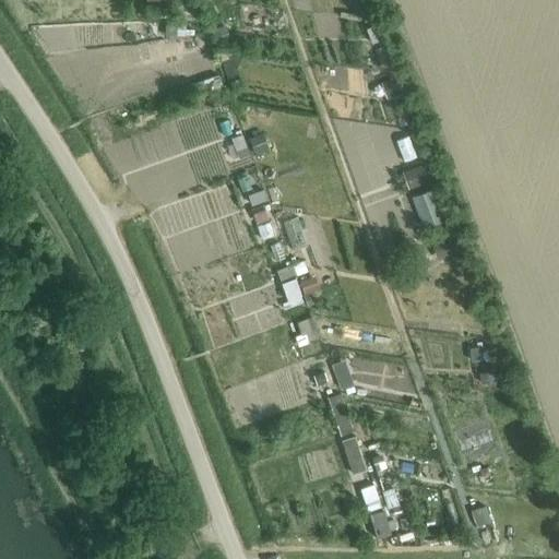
[(185,25),(165,25),(165,37),(176,37),(185,36),(185,25)]
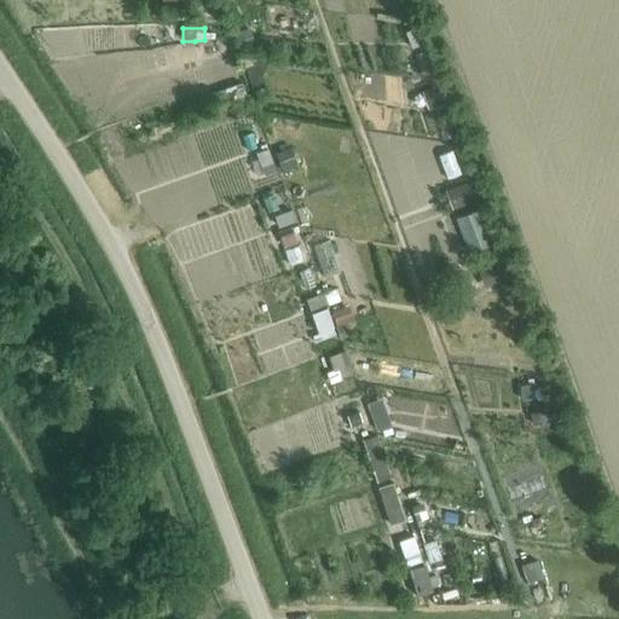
[(249,28),(235,34),(241,50),(255,45),(249,28)]
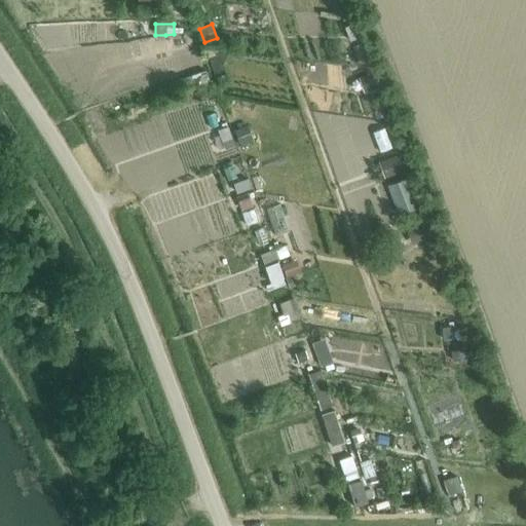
[(178,65),(158,72),(162,84),(170,81),(181,77),(182,77),(178,65)]
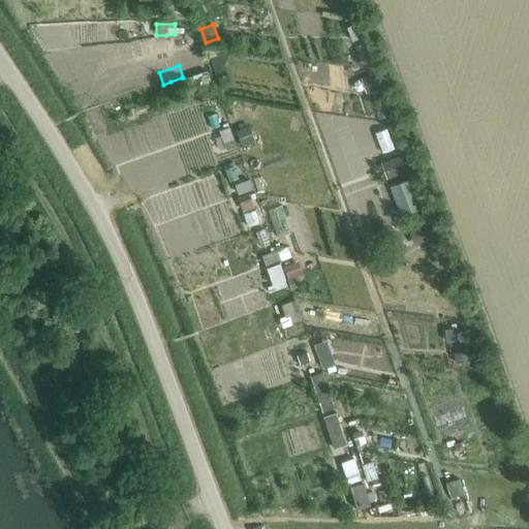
[(375,73),(364,78),(369,93),(380,89),(375,73)]
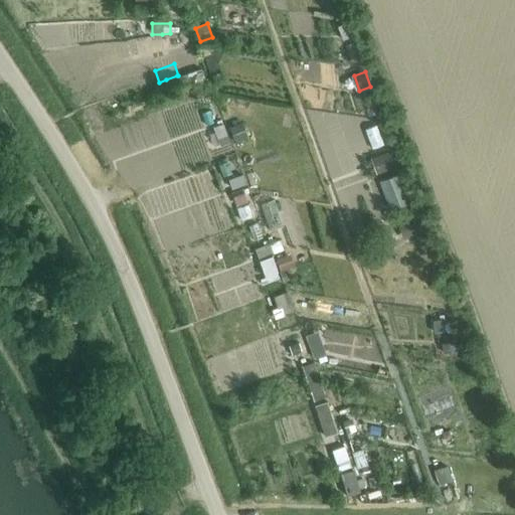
[(182,91),(182,90),(178,77),(177,75),(166,79),(171,95),(182,91)]
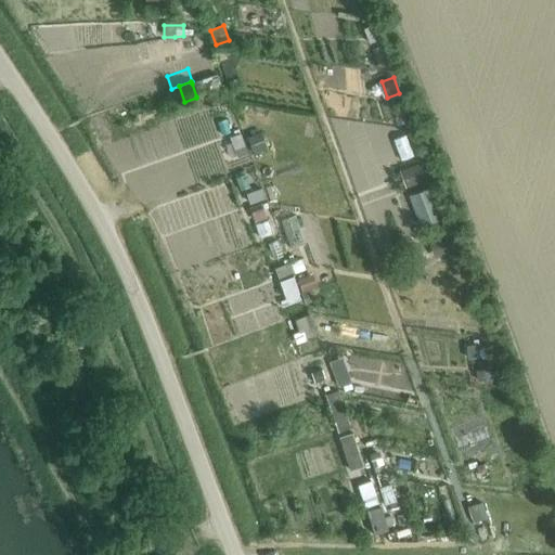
[(261,132),(247,137),(254,155),(268,150),(261,132)]
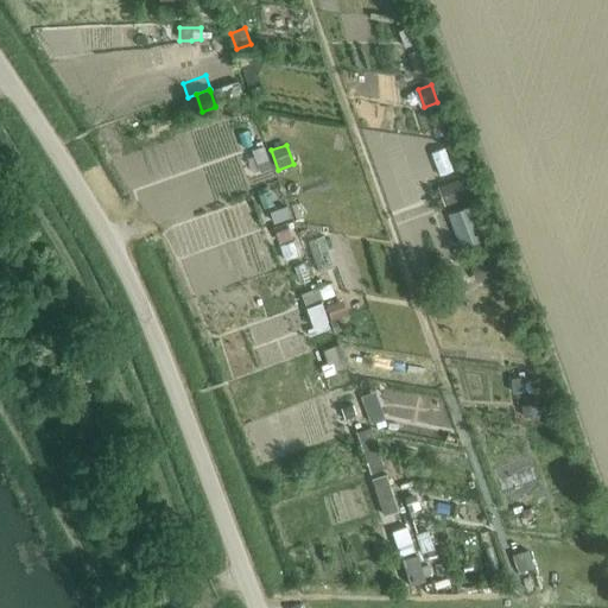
[(264,147),(252,151),(260,173),(272,170),(264,147)]
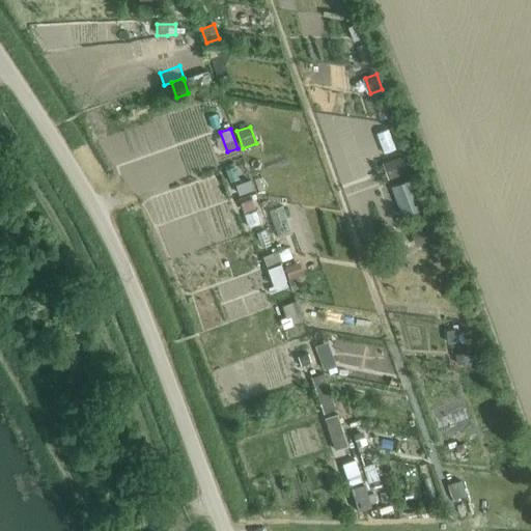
[(402,157),(384,164),(388,175),(389,179),(408,172),(402,157)]
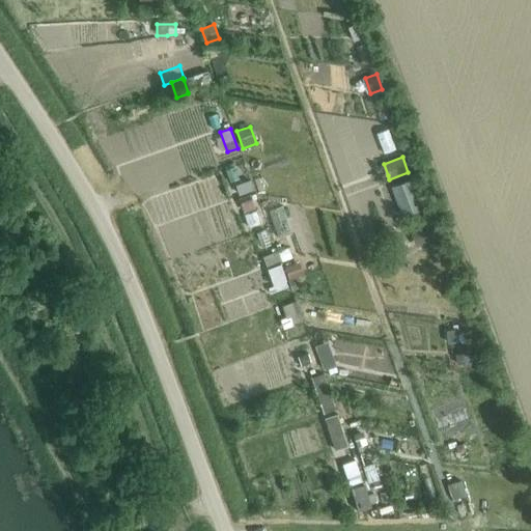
[(251,180),(234,186),(239,197),(254,191),(251,180)]
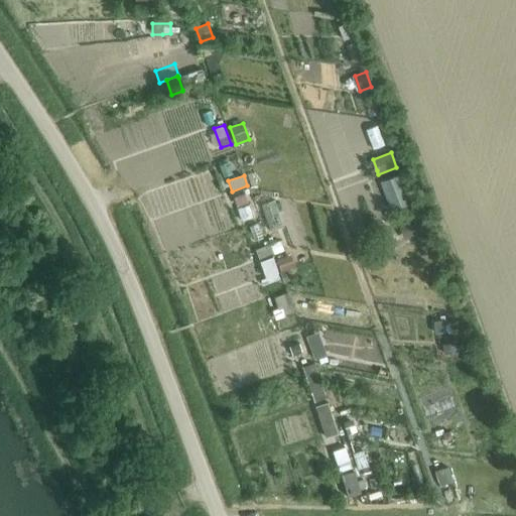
[(380,182),(391,212),(410,205),(399,175),(380,182)]
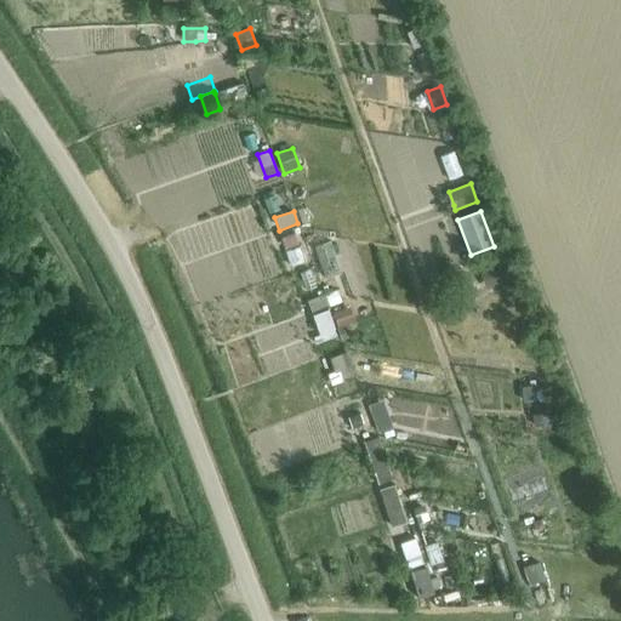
[(499,266),(484,271),(490,288),(506,281),(506,280),(500,265),(499,266)]
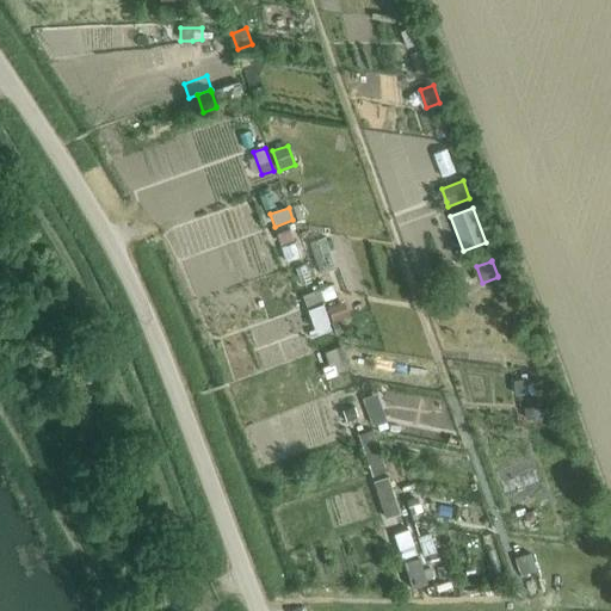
[(344,302),(327,308),(332,321),(349,315),(344,302)]
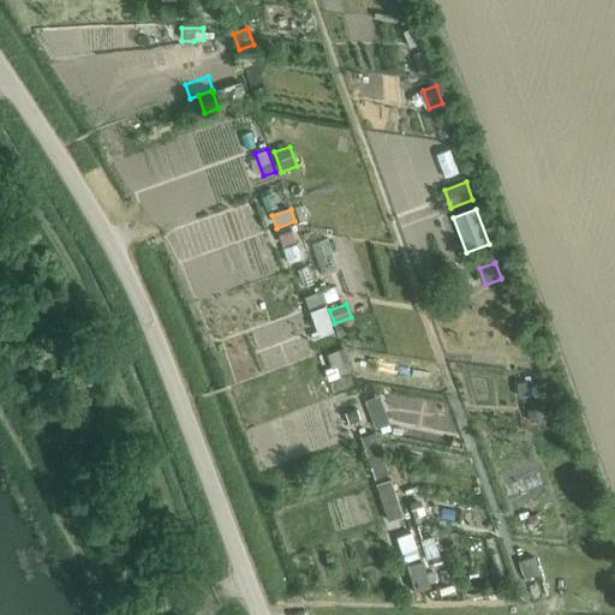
[(311,312),(310,312),(317,332),(332,326),(326,308),(311,312)]
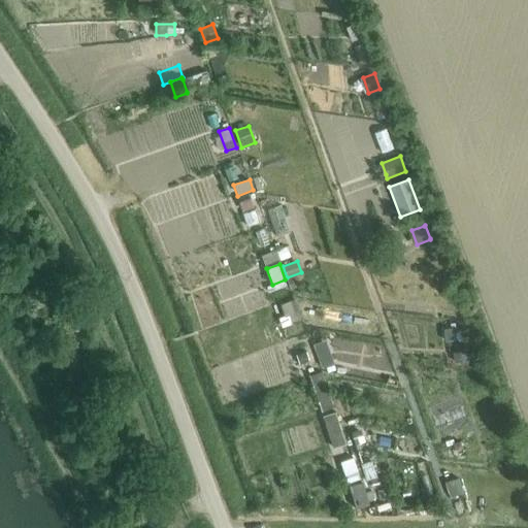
[(288,278),(287,278),(290,289),(299,286),(295,276),(288,278)]
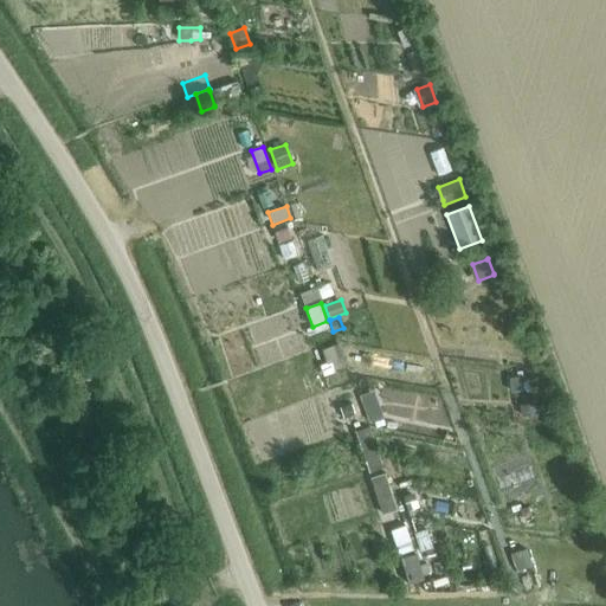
[(327,322),(307,330),(307,331),(308,335),(328,328),(327,322)]
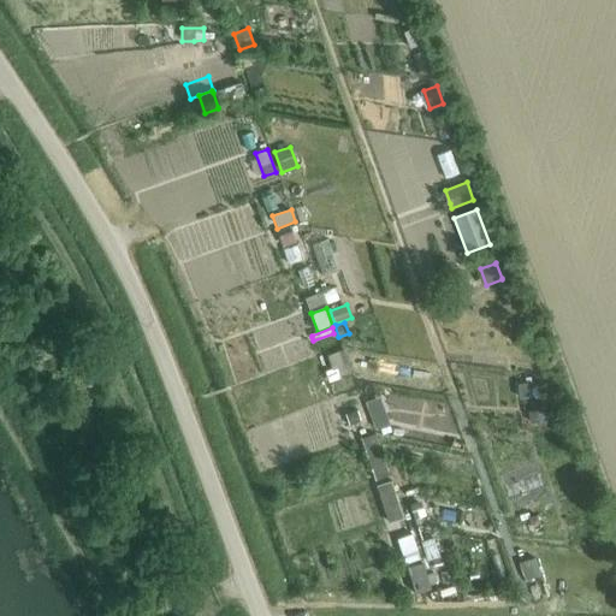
[(329,355),(327,355),(332,369),(349,363),(344,350),(329,355)]
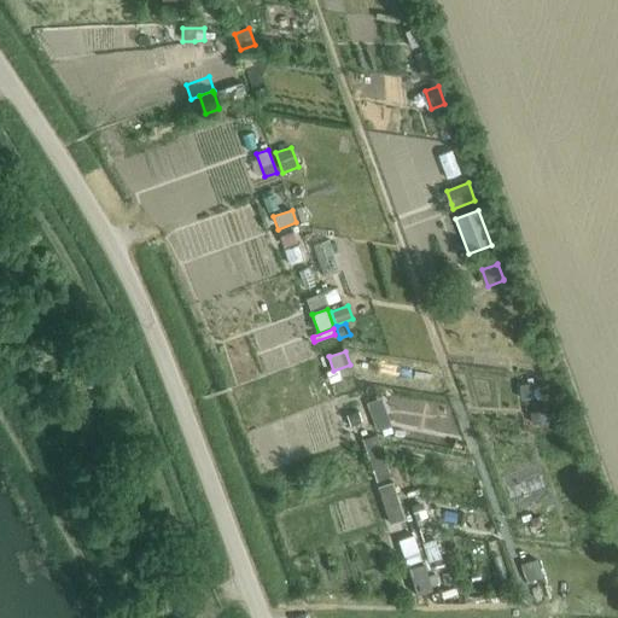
[(535,384),(520,386),(522,400),(535,398),(536,397),(535,384)]
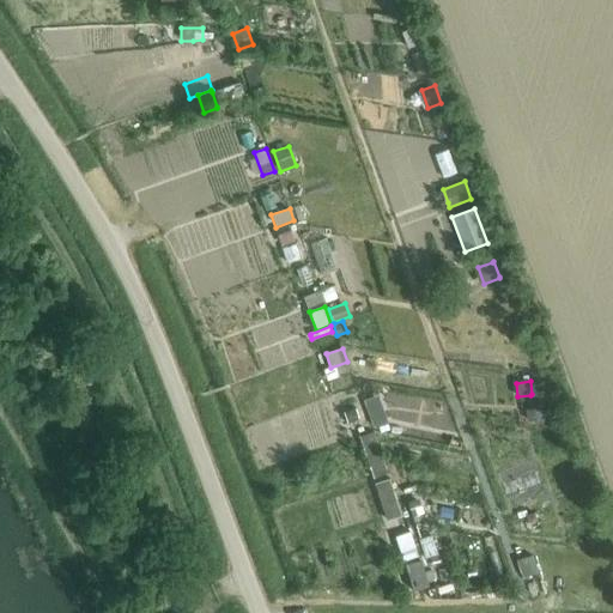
[(378,396),(364,401),(374,429),(388,424),(378,396)]
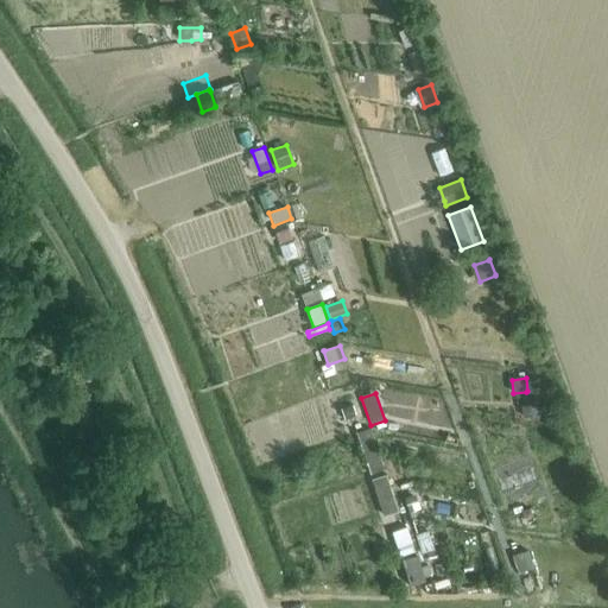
[(538,404),(521,407),(521,409),(523,418),(539,415),(538,404)]
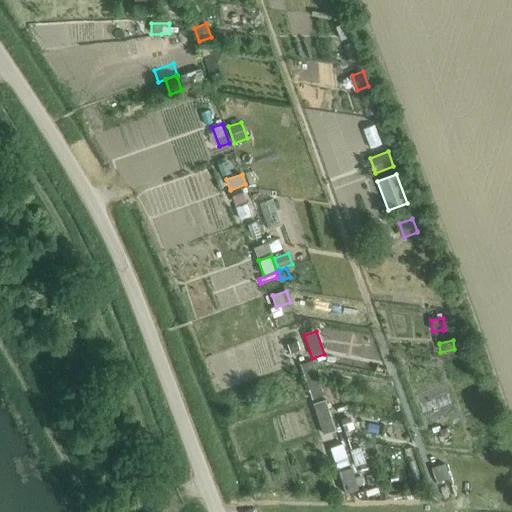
[(288,344),(287,344),(290,353),(299,350),(296,341),(288,344)]
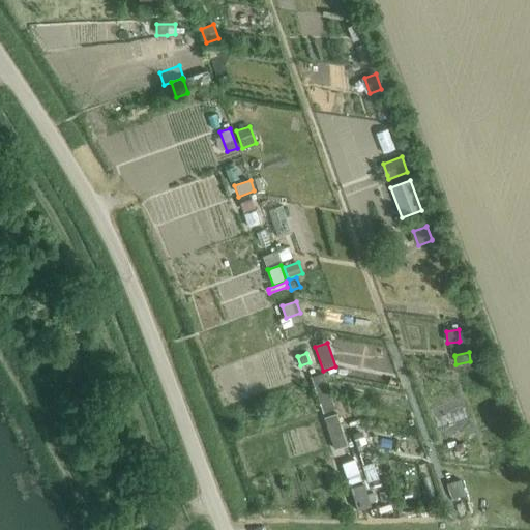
[(311,378),(322,413),(323,413),(335,409),(323,374),(311,378)]
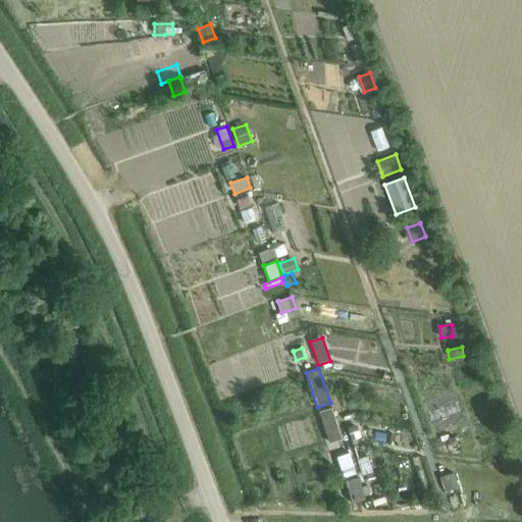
[(331,408),(319,412),(329,444),(342,439),(331,408)]
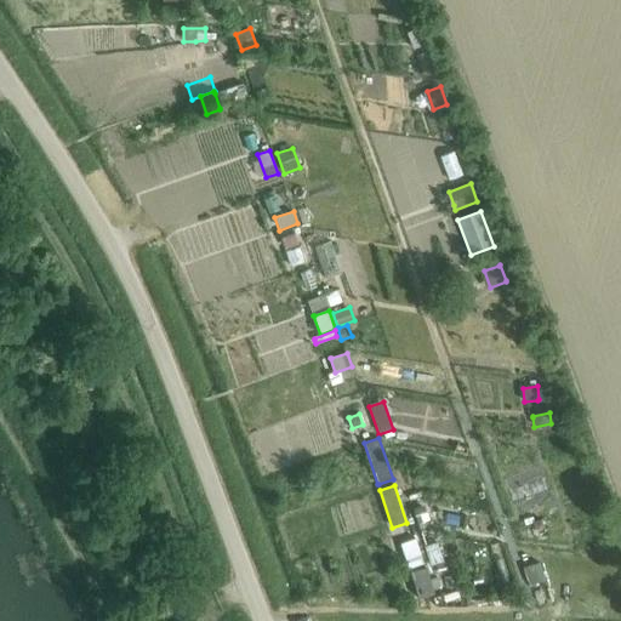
[(422,506),(412,510),(417,523),(419,523),(427,519),(422,506)]
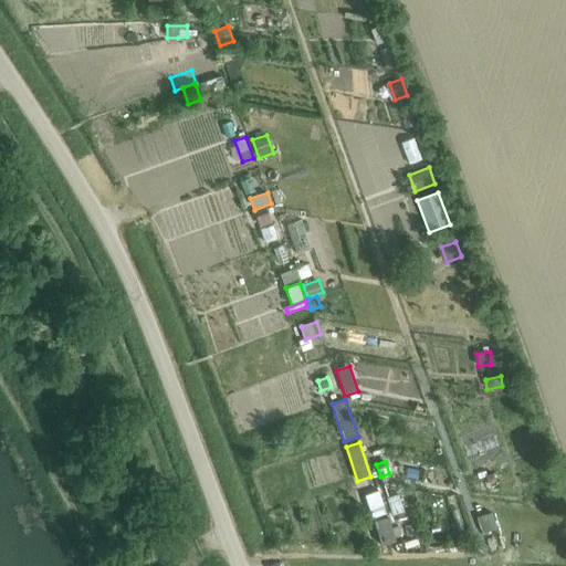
[(398,492),(387,496),(394,515),(405,511),(398,492)]
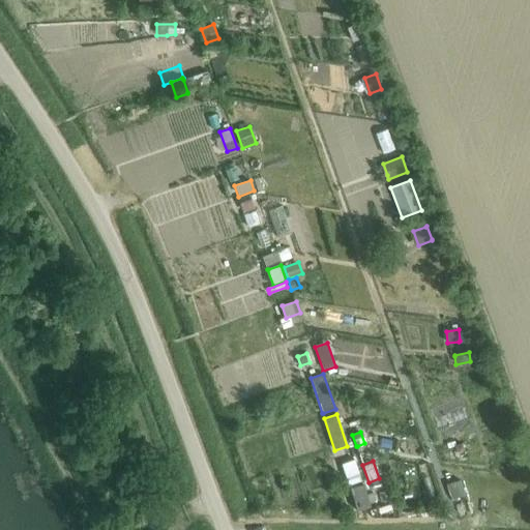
[(363,484),(350,489),(357,510),(371,506),(363,484)]
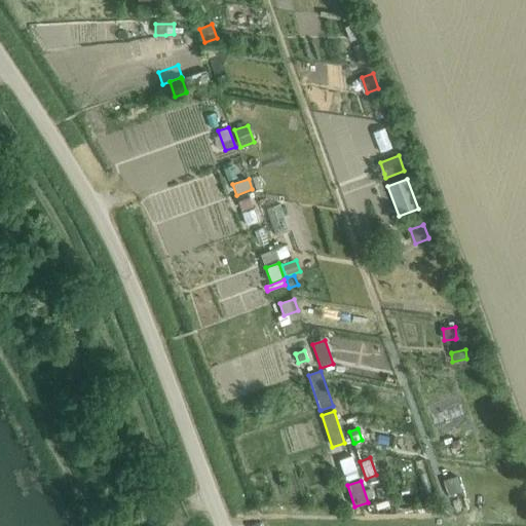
All buildings are outlined.
